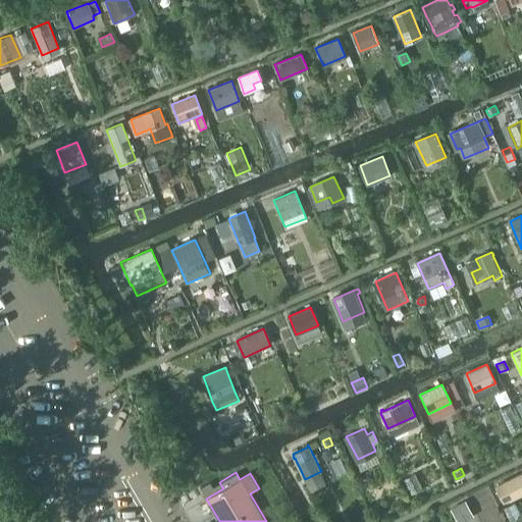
[(521,473),(497,486),(505,503),(521,492),(521,473)]
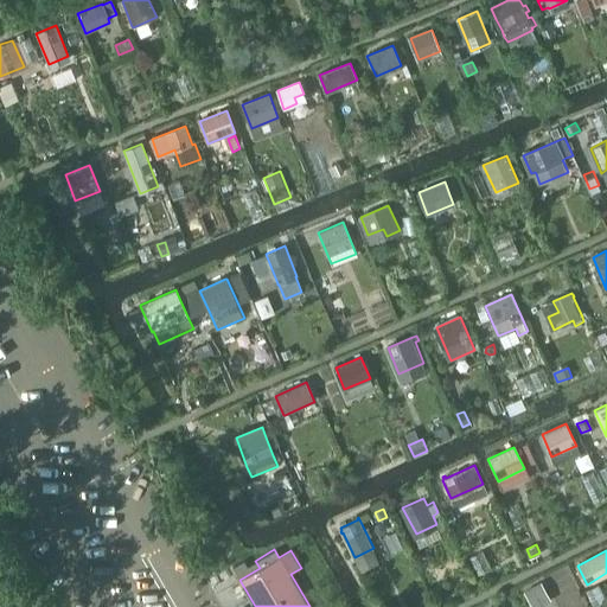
[(240,580),(260,568),(255,561),(248,564),(244,560),(241,563),(234,568),(236,573),(240,580)]
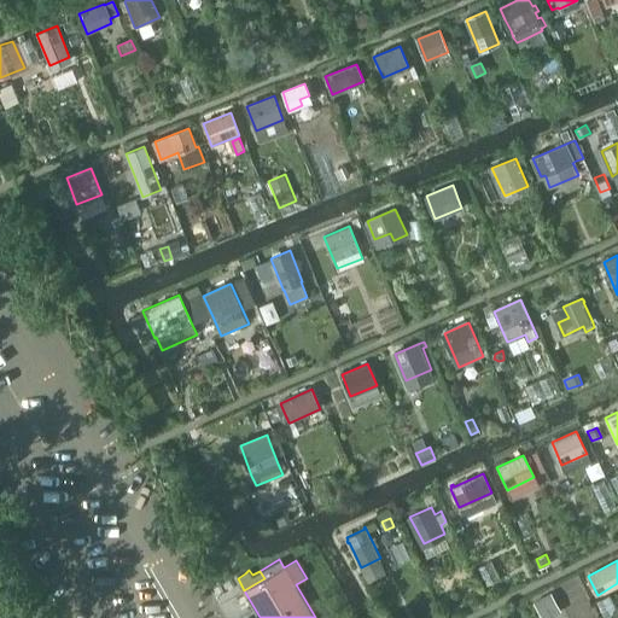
[(552,592),(536,601),(544,617),(546,617),(561,610),(552,592)]
